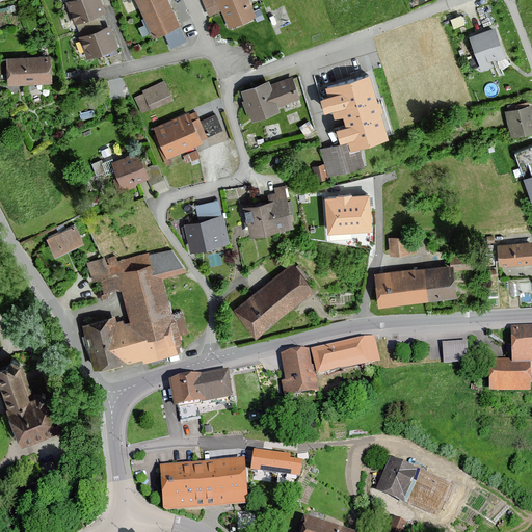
[(75,0),(67,3),(75,26),(104,15),(99,0),(75,0)]
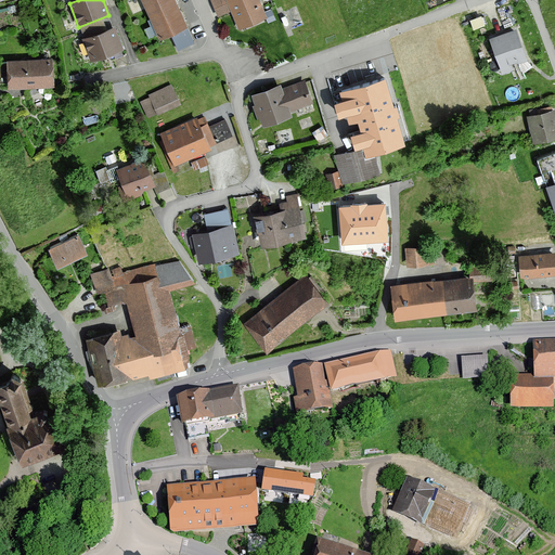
[(139,0),(159,42),(173,35),(180,49),(195,42),(175,0),(139,0)]
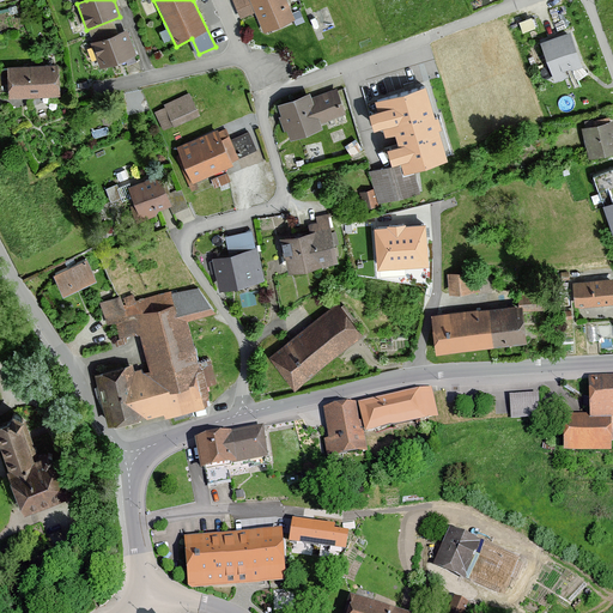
[(292,20),(284,0),(232,0),(242,20),(254,14),(262,34),(292,20)]
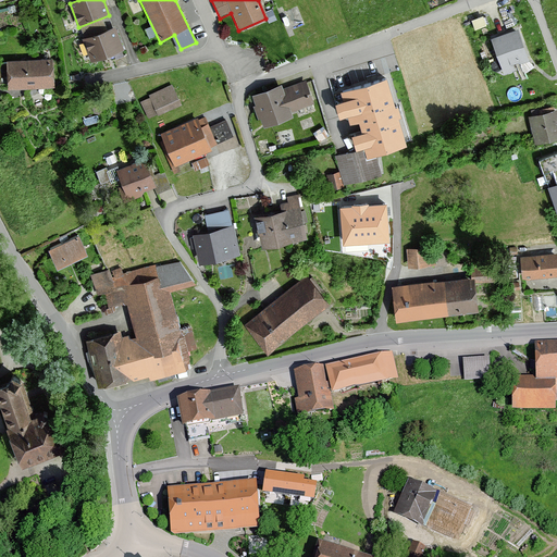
[(113,29),(83,41),(90,63),(122,51),(113,29)]
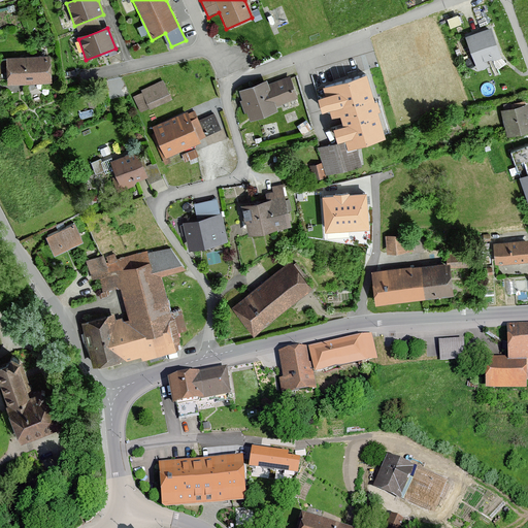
[(465,38),(475,66),(501,56),(491,29),(465,38)]
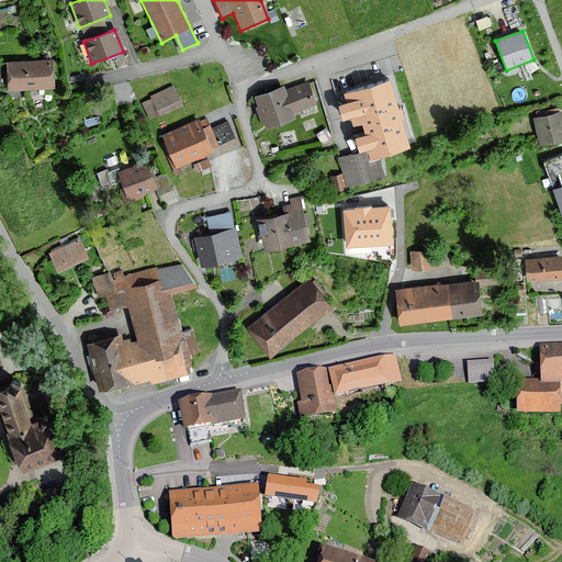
[(54,89),(52,60),(4,64),(7,92),(54,89)]
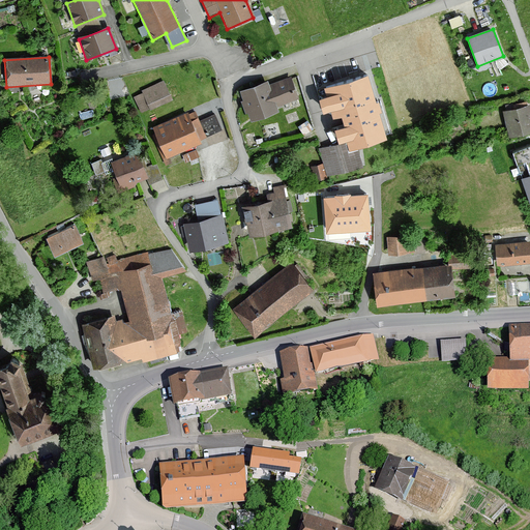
[(310,77),(321,114),(334,118),(343,115),(346,124),(331,128),(336,146),(322,150),(329,176),(361,167),(356,147),(393,137),(370,59),(310,77)]
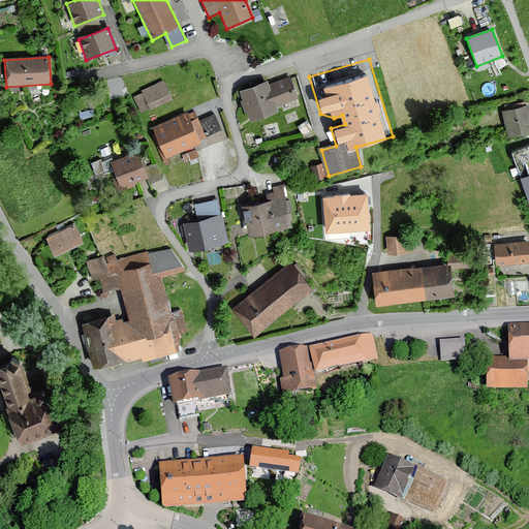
[(299,100),(289,78),(268,86),(267,83),(239,93),(250,123),(277,113),(276,109),(299,100)]
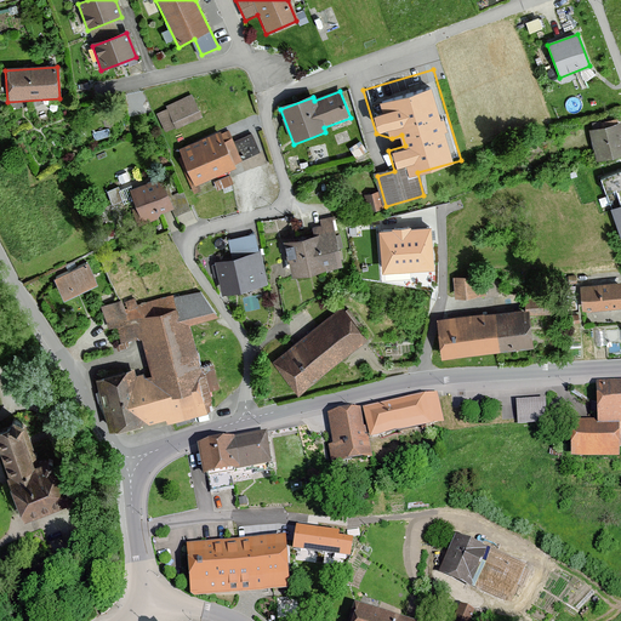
[(201,120),(193,97),(166,108),(167,112),(158,115),(164,129),(174,125),(176,131),(201,120)]
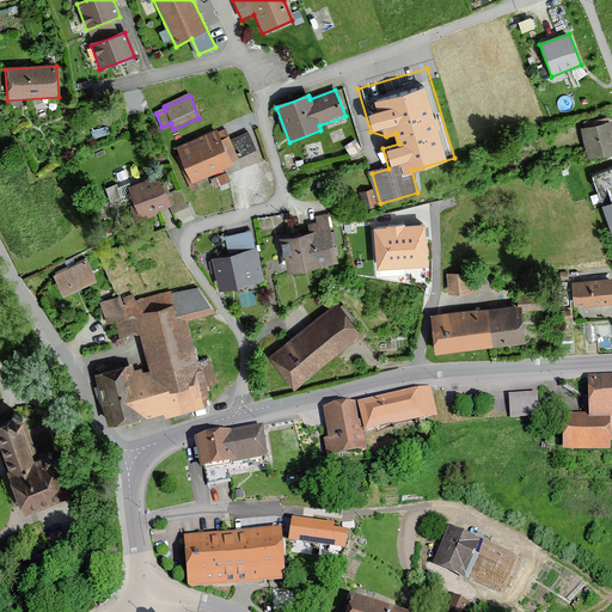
[(580,130),(587,161),(611,154),(611,122),(611,123),(580,130)]
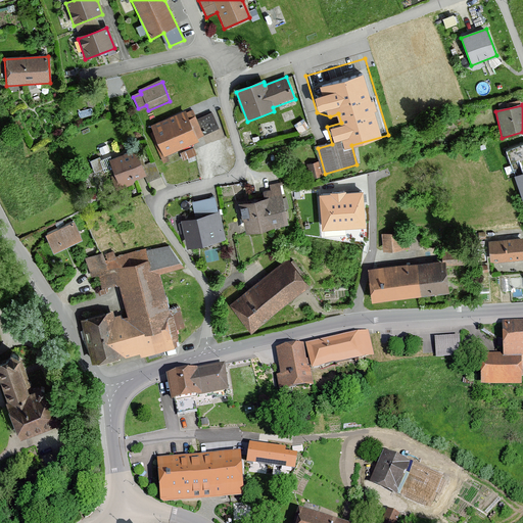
[(184,115),(183,112),(150,126),(162,156),(198,142),(197,140),(202,138),(192,112),(184,115)]
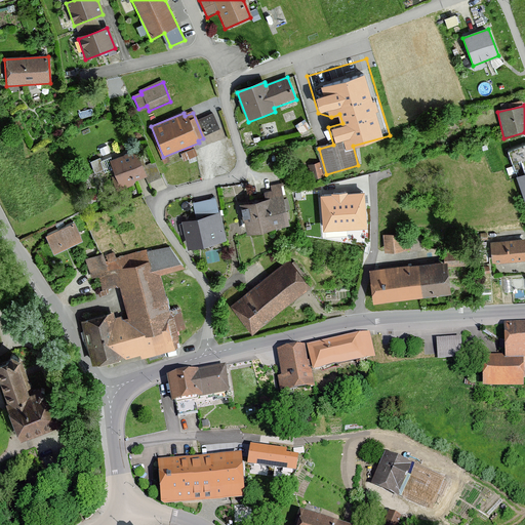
[(524,174),(524,145),(508,152),(517,177),(524,174)]
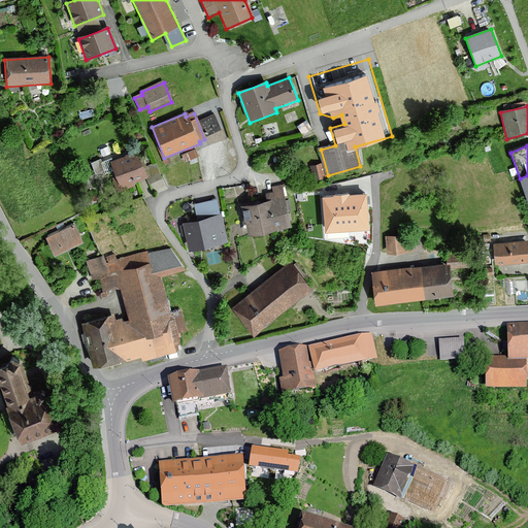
[(137,153),(110,164),(121,190),(147,178),(137,153)]
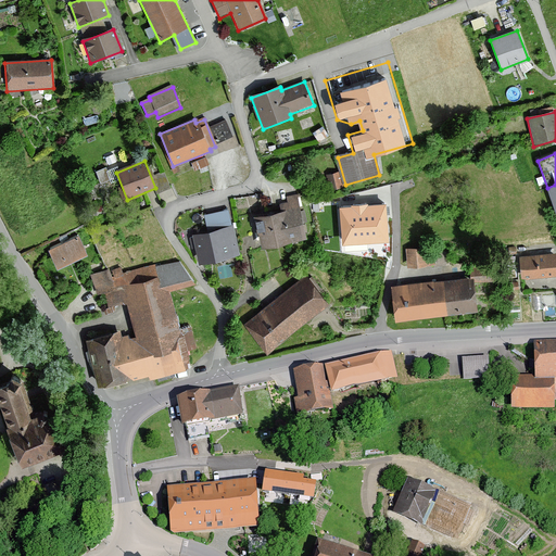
[(339,186),(337,174),(327,176),(329,188),(339,186)]
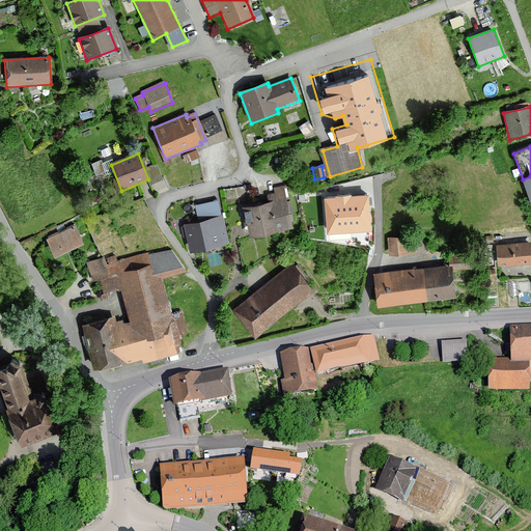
[(266,201),(243,205),(248,234),(291,228),(285,186),(274,188),(275,193),(264,195),(266,201)]
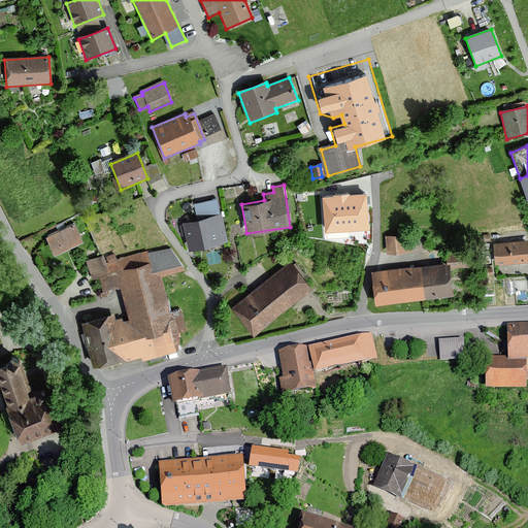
[(369,230),(366,195),(350,196),(350,194),(333,196),(333,197),(323,198),(326,234),(369,230)]
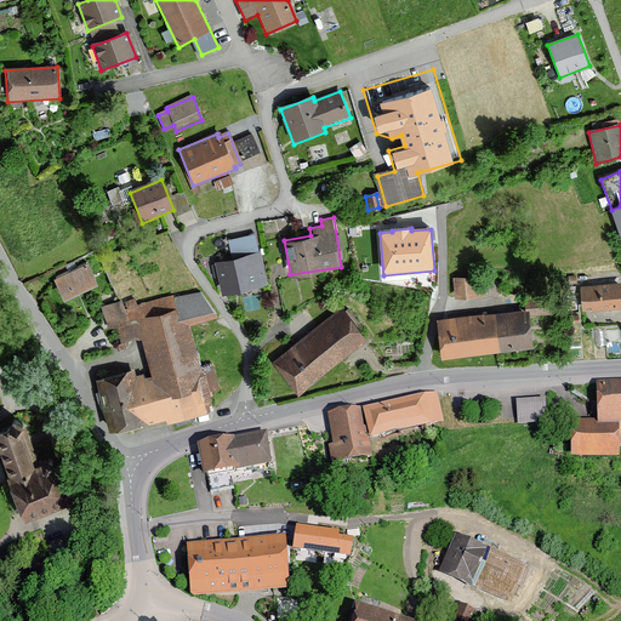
[(257,252),(214,262),(221,295),(265,285),(257,252)]
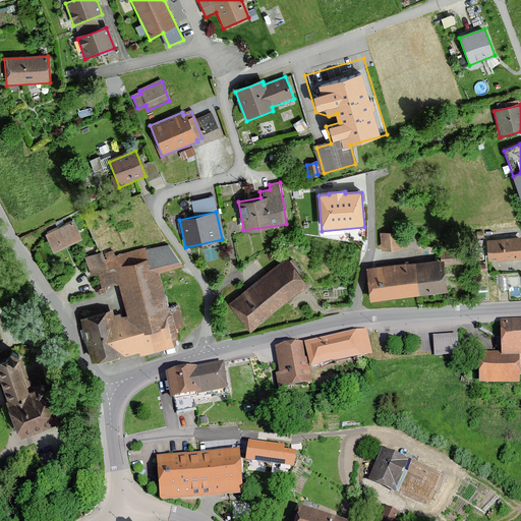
[(79,236),(72,221),(45,234),(52,249),(79,236)]
